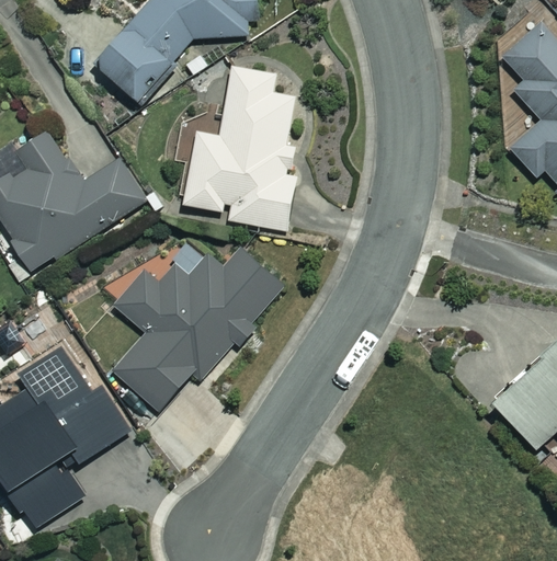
[(150,0),(94,63),(138,101),(195,37),(241,36),(241,21),(257,20),(256,0),(150,0)]
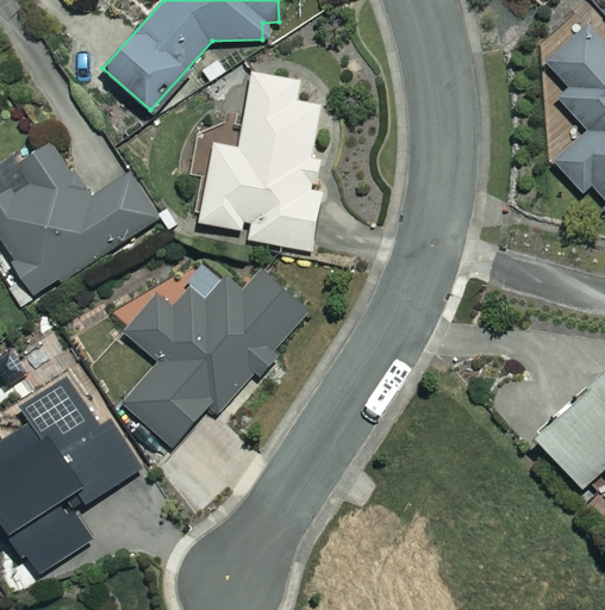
[(604,43),(586,22),(543,57),(567,86),(556,95),(585,129),(552,157),(581,193),(585,188),(604,212),(604,43)]
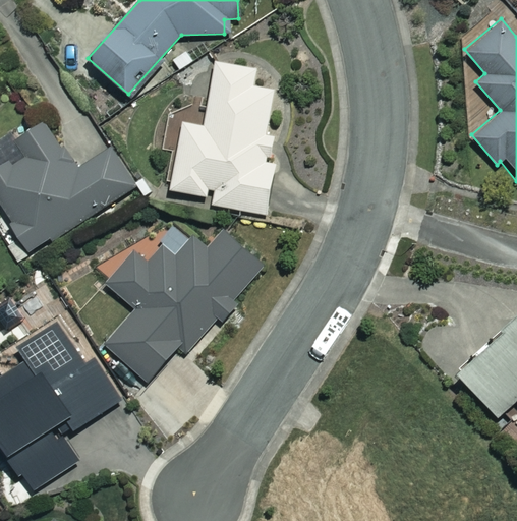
[(254,68),(215,62),(204,126),(182,122),(170,190),(213,197),(212,205),(266,214),(274,165),(259,162),(272,90),(251,87),(254,68)]
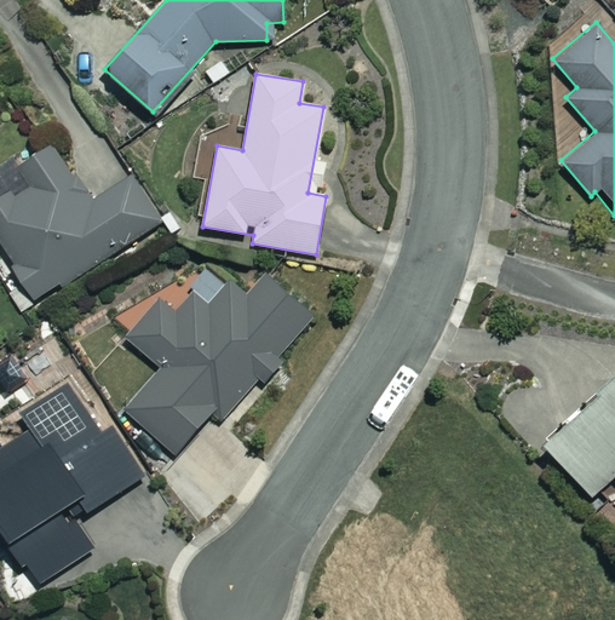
[(88,202),(53,144),(13,168),(10,161),(0,167),(0,244),(34,300),(162,223),(133,176),(88,202)]
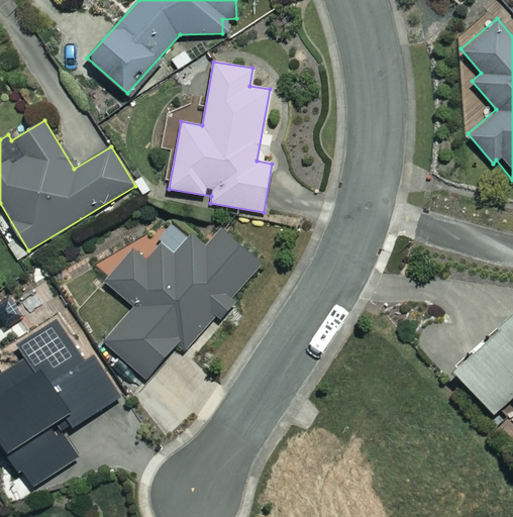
[(186,349),(211,320),(215,323),(232,302),(228,299),(262,260),(222,227),(206,246),(192,234),(175,253),(162,243),(147,261),(134,248),(106,283),(134,306),(103,343),(145,379),(176,341),(186,349)]
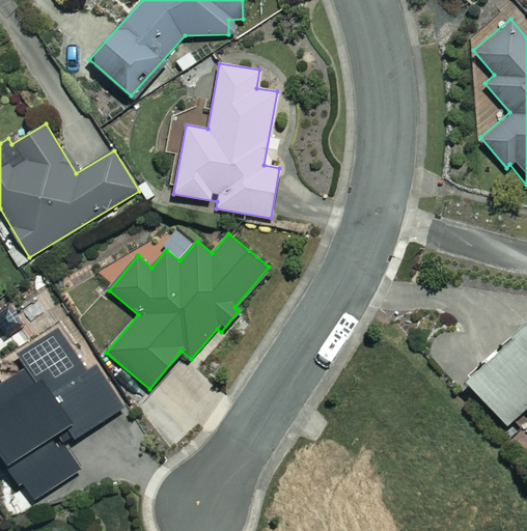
[(90,368),(59,323),(19,351),(29,366),(0,385),(0,455),(2,454),(33,501),(79,471),(62,446),(121,407),(93,365),(90,368)]
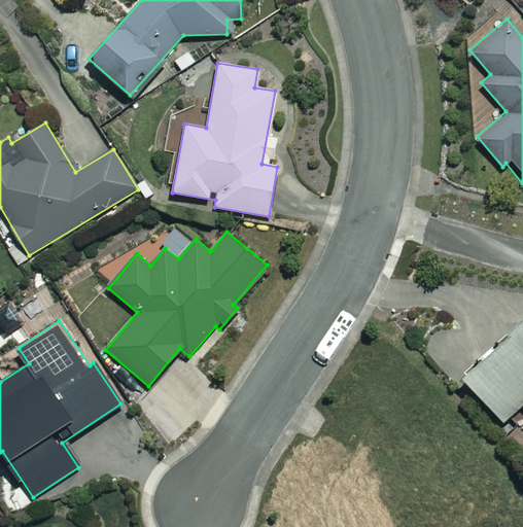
[(522,325),(465,379),(503,420),(521,403),(522,405),(522,325)]
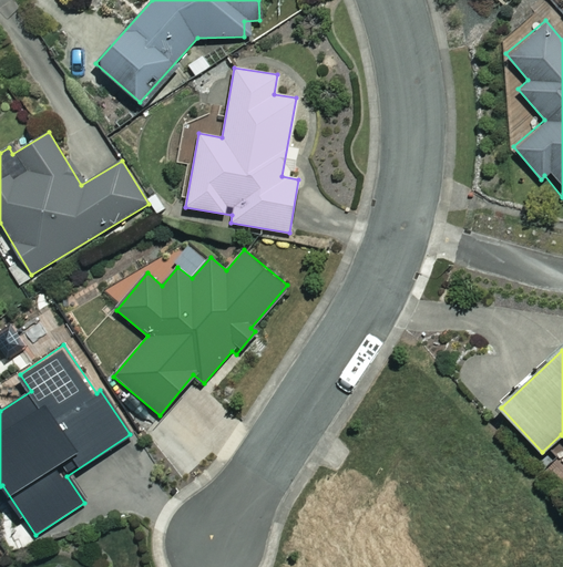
All buildings are outlined.
